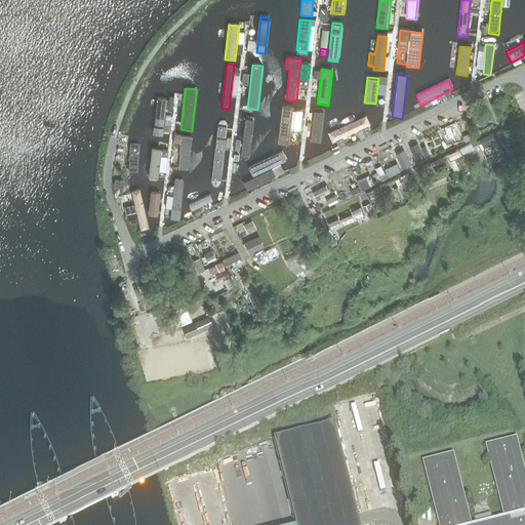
[(157,99),(153,136),(162,137),(166,101),(157,99)]
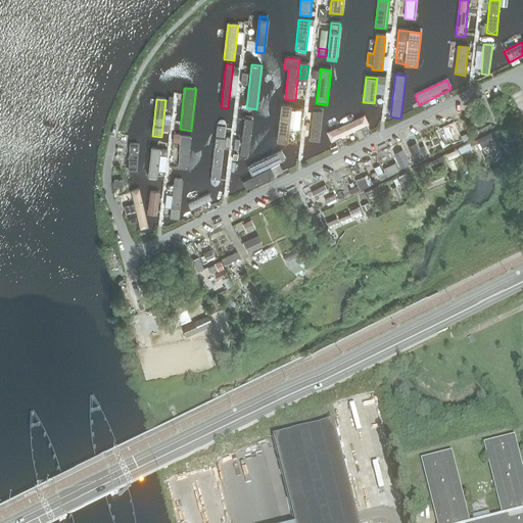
[(281,107),(276,145),(288,146),(293,108),(281,107)]
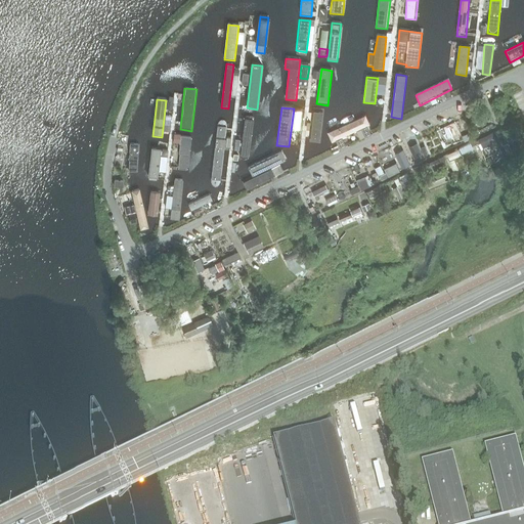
[(312,110),(309,143),(319,144),(323,111),(312,110)]
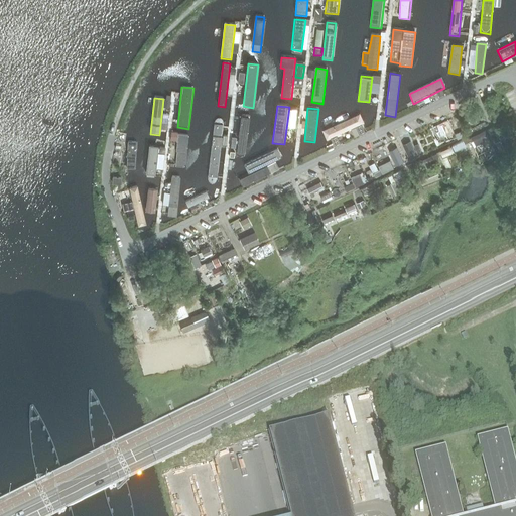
[(288,109),(287,118),(295,119),(297,110),(288,109)]
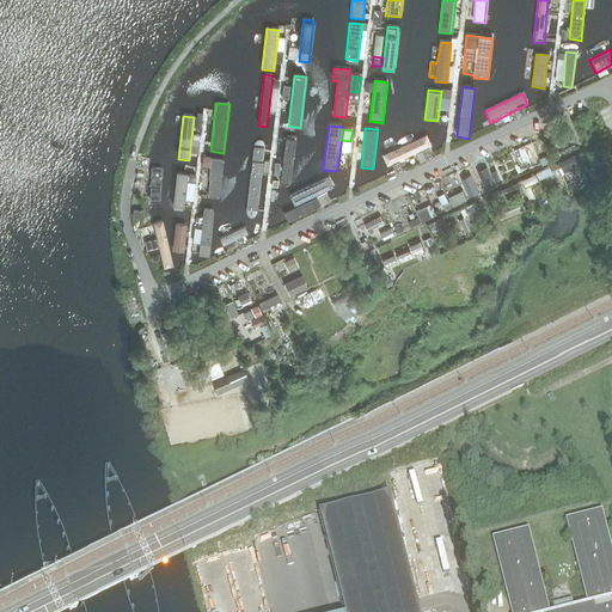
[(287,138),(279,187),(289,189),(297,139),(287,138)]
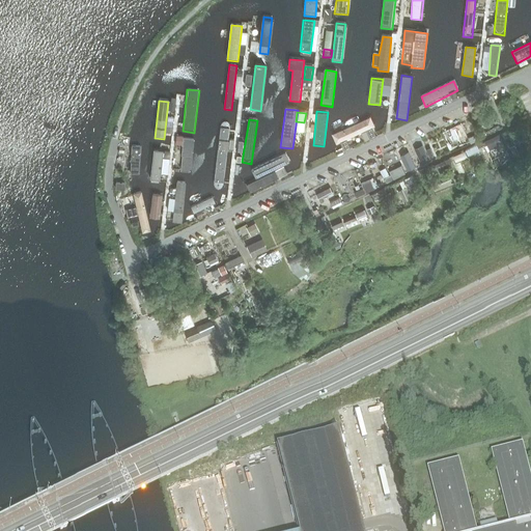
[(370,119),(332,136),(336,146),(374,130),(370,119)]
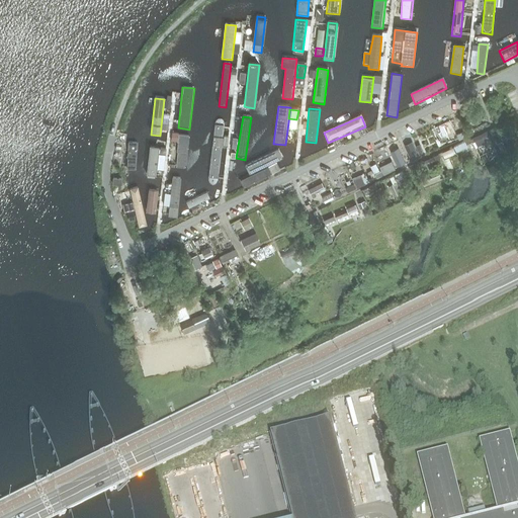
[(216,119),(206,185),(217,187),(225,120),(216,119)]
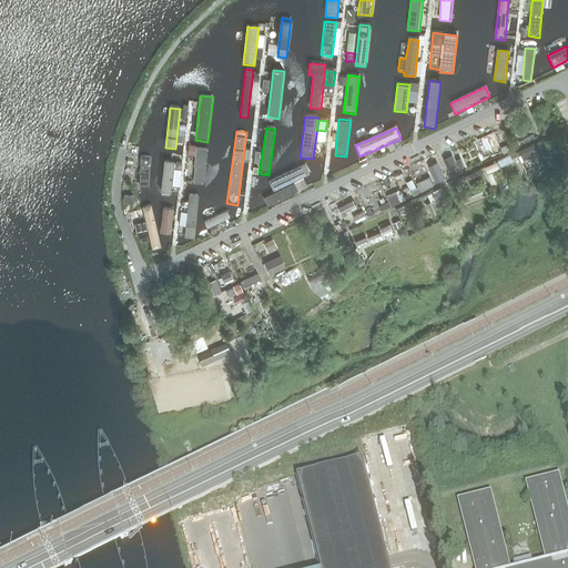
[(544,139),(519,150),(524,160),(534,155),(531,151),(537,149),(545,166),(554,162),(544,139)]
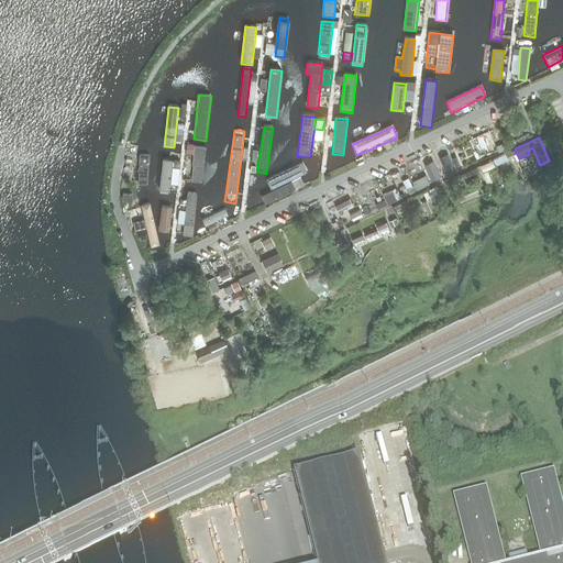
[(505,142),(496,146),(499,152),(507,148),(505,142)]
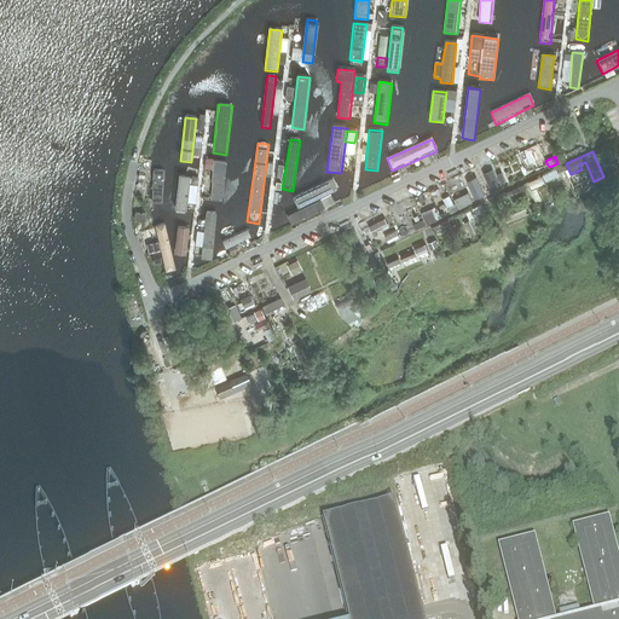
[(495,175),(487,160),(478,165),(485,179),(495,175)]
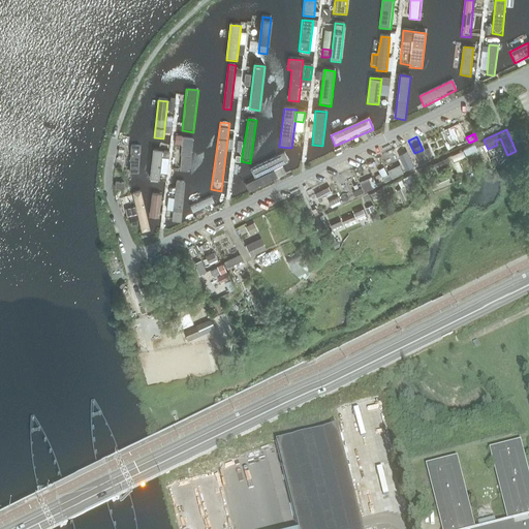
[(183,138),(179,173),(189,174),(193,139),(183,138)]
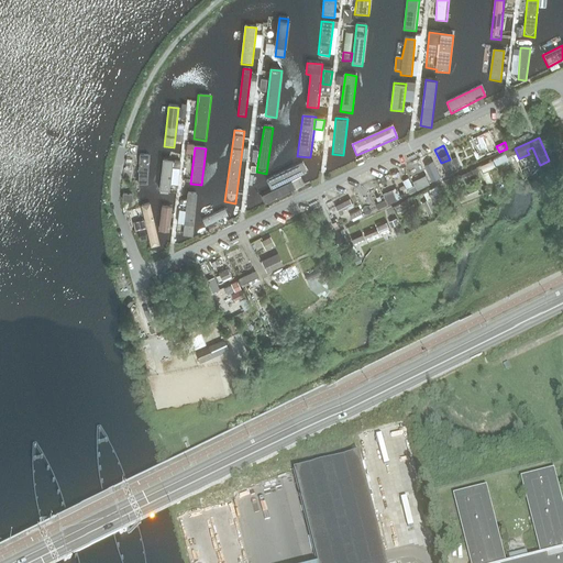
[(493,159),(496,165),(508,159),(507,157),(515,153),(514,150),(506,154),(505,153),(493,159)]
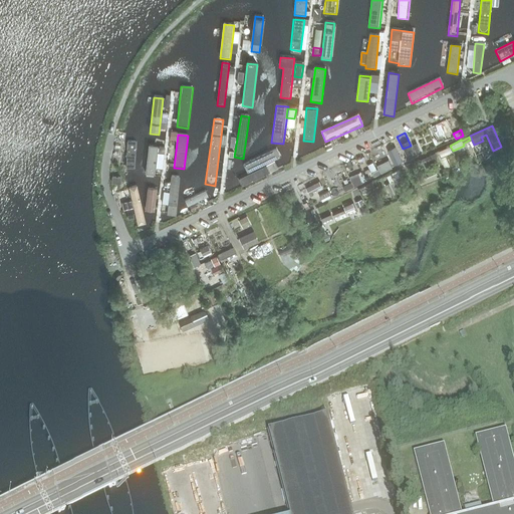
[(127,139),(123,166),(132,167),(136,140),(127,139)]
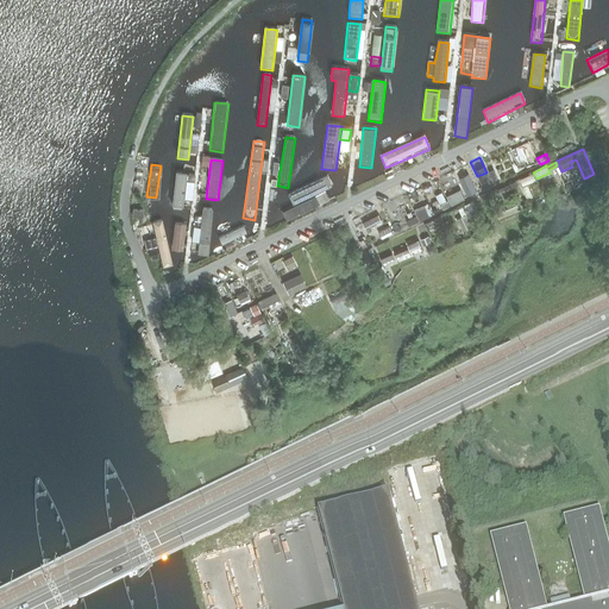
[(453,171),(440,176),(446,189),(459,184),(453,171)]
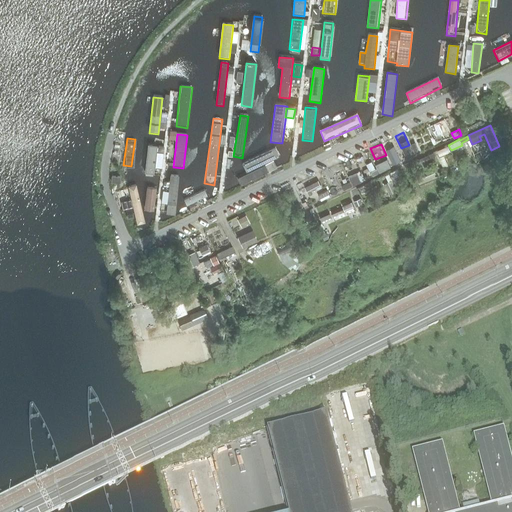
[(148,145),(145,176),(155,177),(159,146),(148,145)]
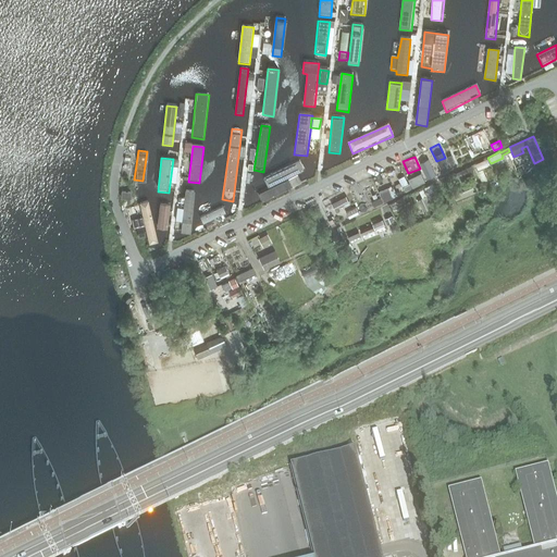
[(479,169),(490,164),(487,159),(475,163),(479,169)]
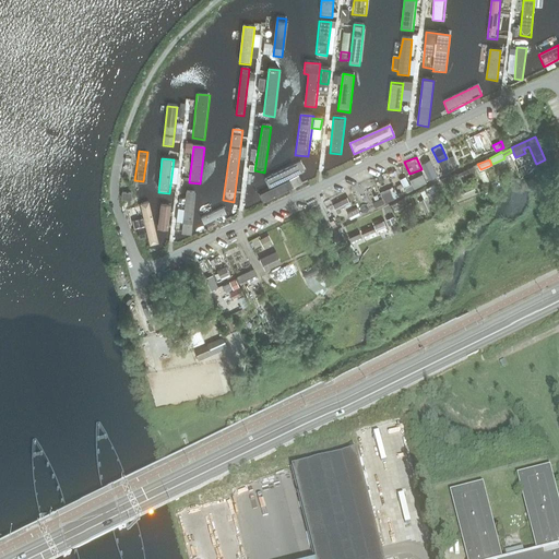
[(437,175),(429,161),(421,164),(428,179),(437,175)]
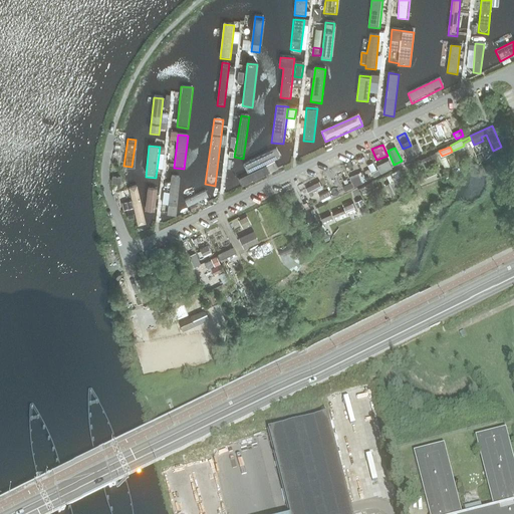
[(275,152),(233,171),(240,187),(269,174),(265,167),(279,160),(275,152)]
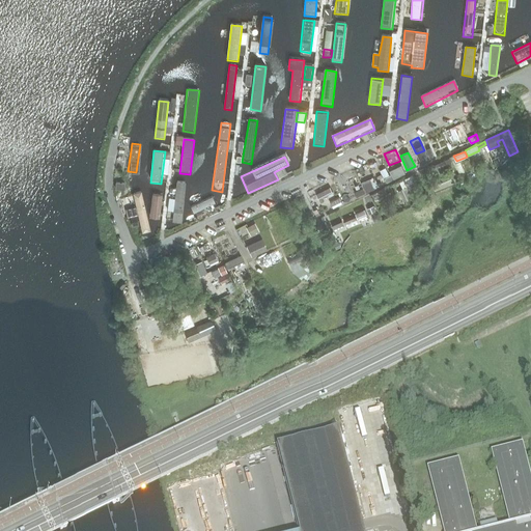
[(395,168),(389,171),(393,179),(399,176),(395,168)]
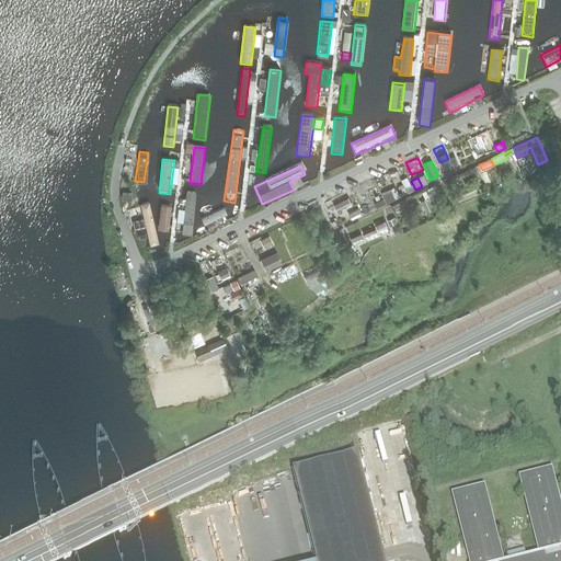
[(436,184),(425,190),(433,205),(444,199),(436,184)]
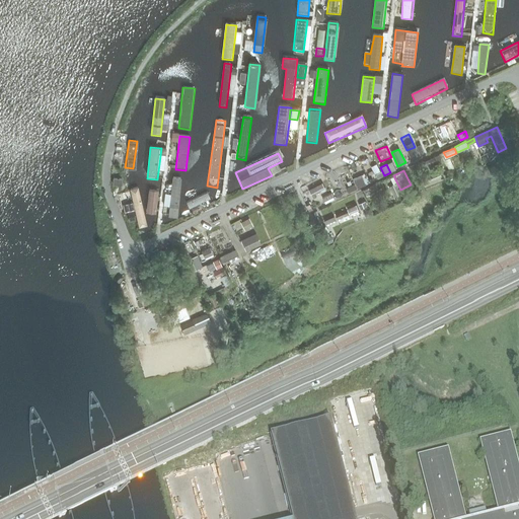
[(423,184),(442,177),(440,174),(422,181),(423,184)]
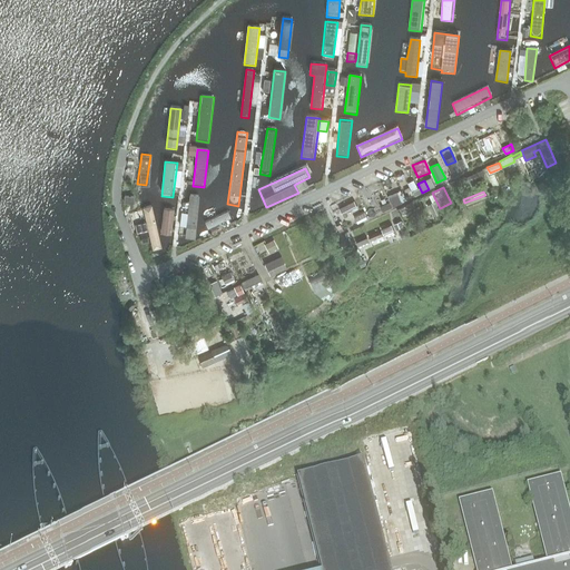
[(392,207),(402,203),(396,193),(387,196),(392,207)]
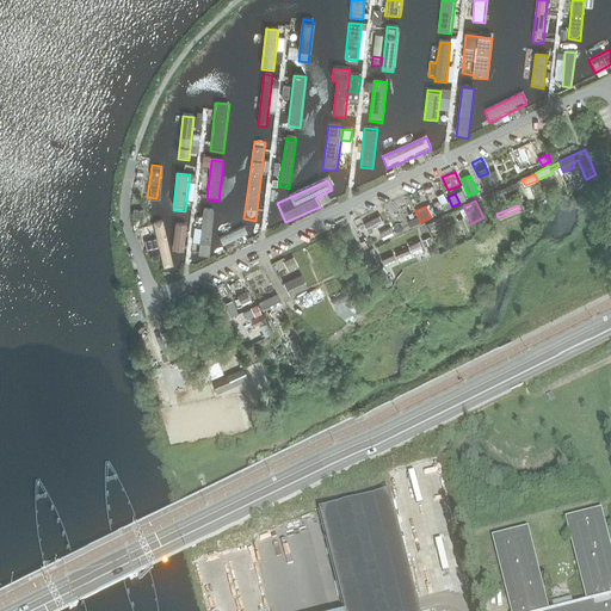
[(203,210),(197,257),(209,258),(213,213),(203,210)]
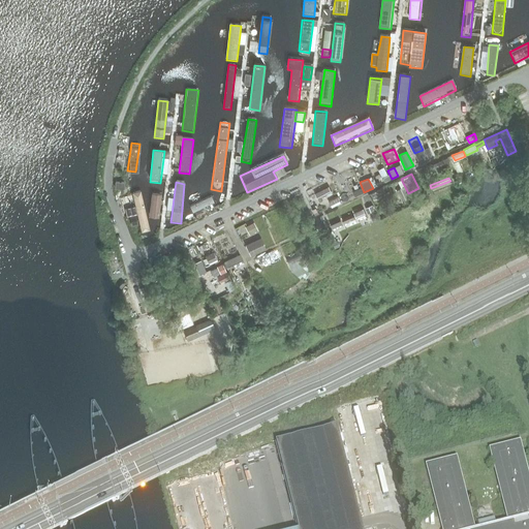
[(329,186),(314,193),(317,198),(331,191),(329,186)]
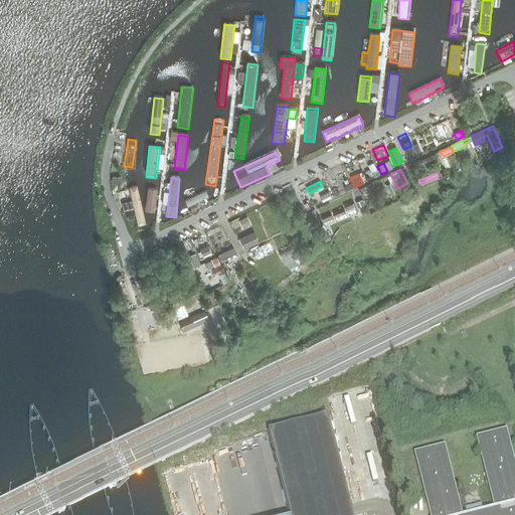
[(386,185),(391,196),(398,192),(393,182),(386,185)]
